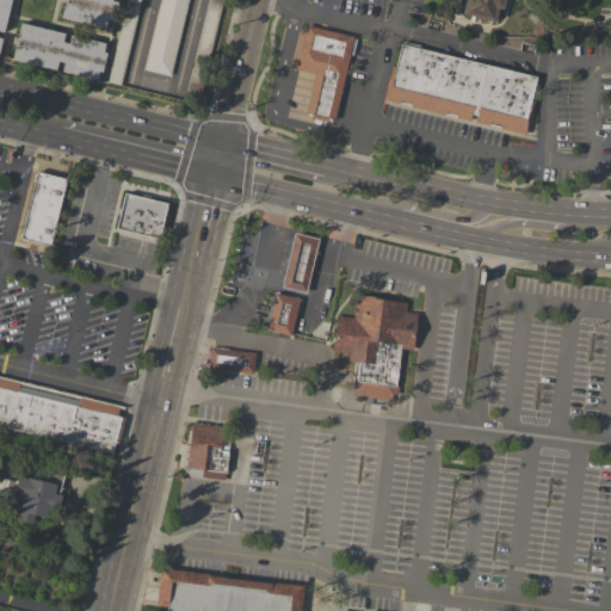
[(0,0),(10,0),(2,34),(0,32),(0,38),(1,39),(0,45),(0,0)]
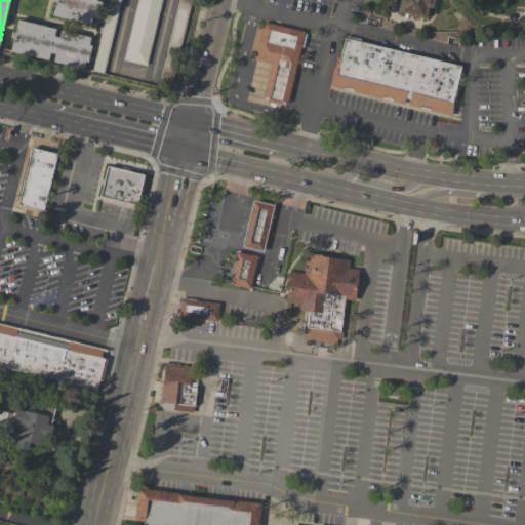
[(52,15),(55,2),(58,3),(59,0),(95,0),(95,1),(99,2),(96,18),(91,17),(89,24),(52,15)]
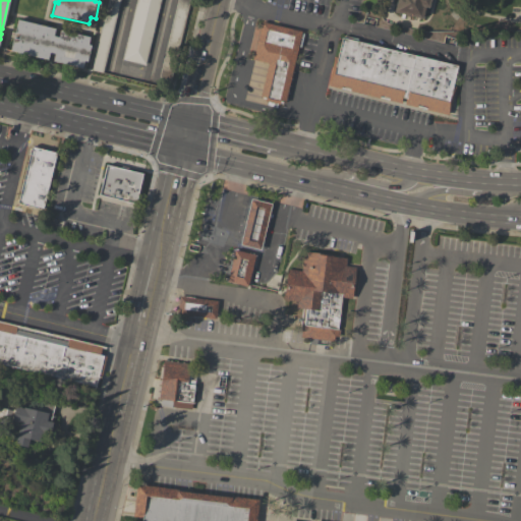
[(91,69),(107,0),(119,0),(103,72),(91,69)]
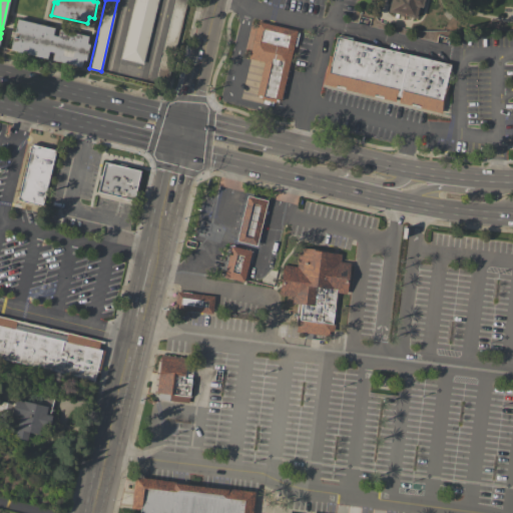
[(157,0),(142,64),(120,59),(133,0),(157,0)]
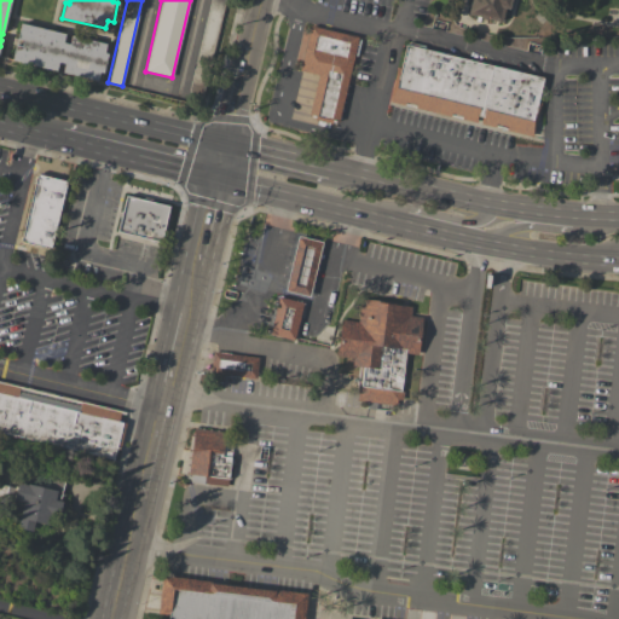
[(186,100),(210,0),(224,0),(200,104),(186,100)]
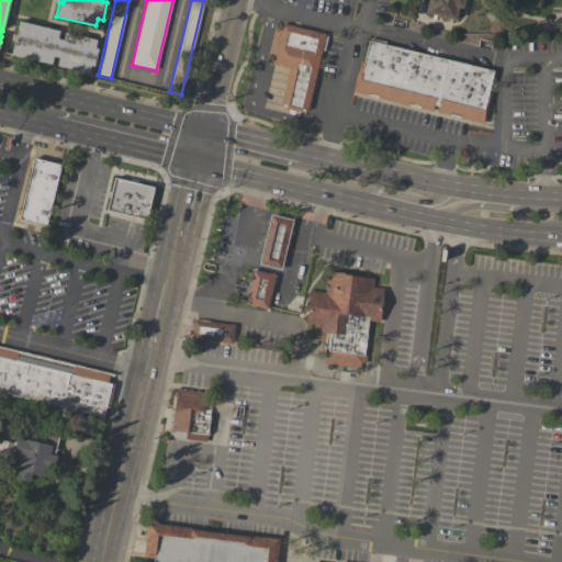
[(463,0),(461,10),(458,9),(454,22),(424,14),(427,0),(463,0)]
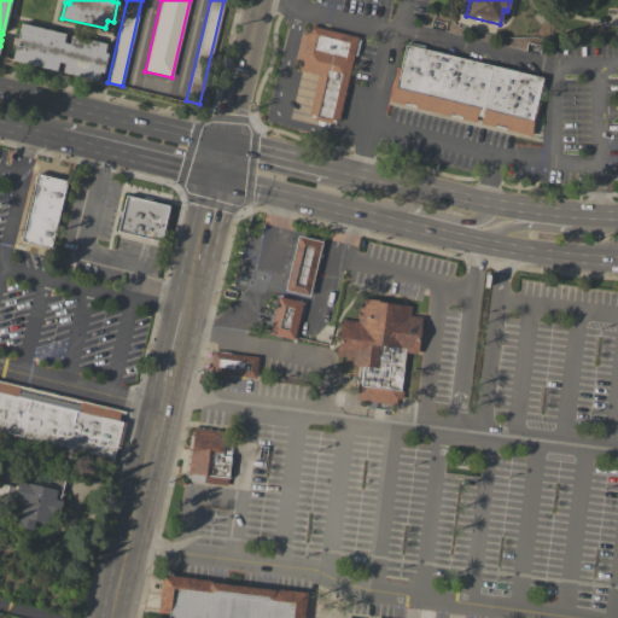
[(19,24),(64,35),(62,44),(68,45),(70,36),(105,45),(103,53),(106,54),(101,74),(99,73),(97,82),(60,74),(63,64),(57,63),(54,73),(11,62),(15,46),(21,47),(22,41),(16,40),(19,24)]
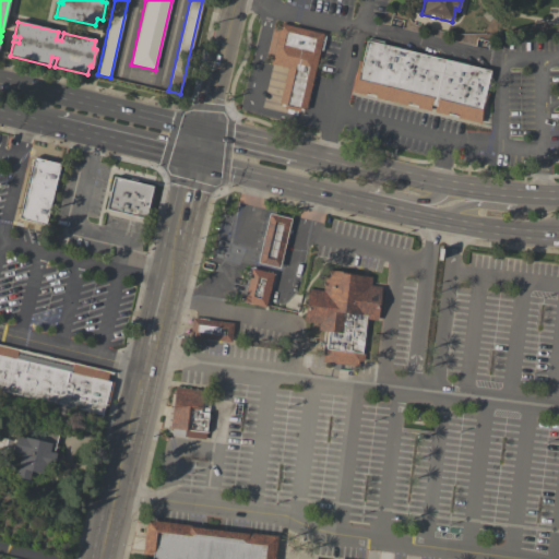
[(325,33),(308,116),(278,109),(287,68),(272,64),(281,24),(325,33)]
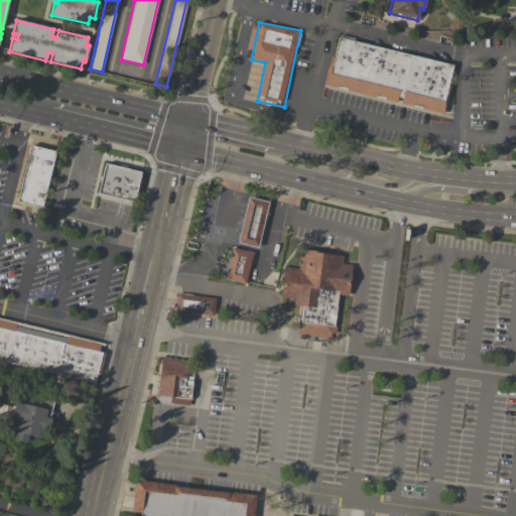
[(454,67),(440,119),(324,91),(337,37),(454,67)]
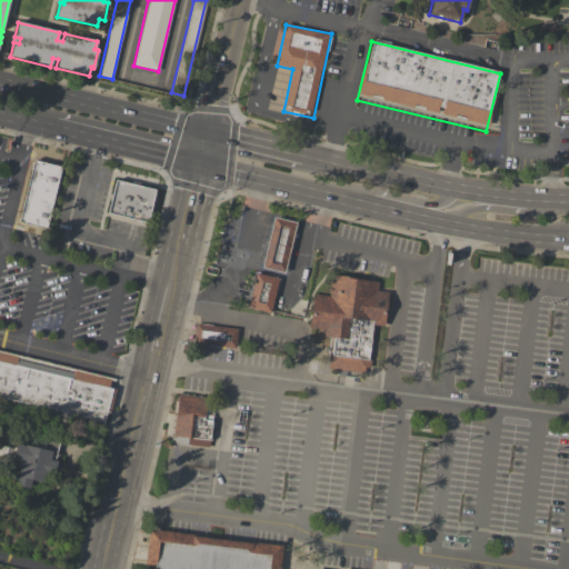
[(29,159),(61,166),(48,238),(16,231),(29,159)]
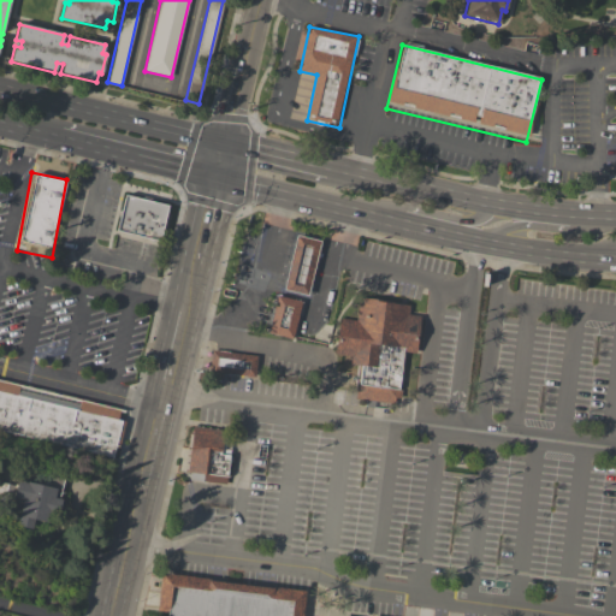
[(118,195),(171,205),(164,248),(111,238),(118,195)]
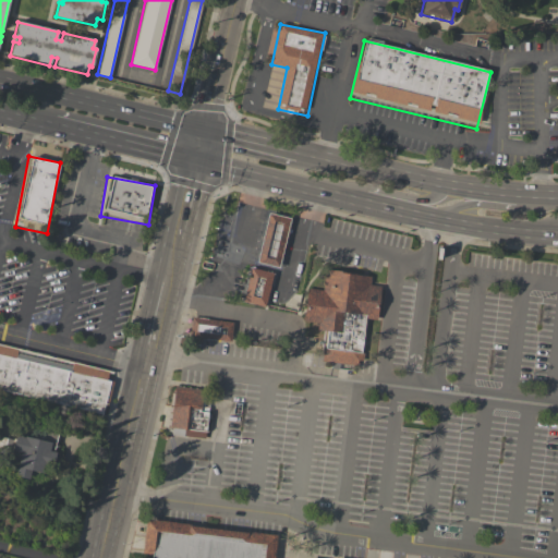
[(268,213),(292,218),(287,242),(281,267),(257,262),(263,239),(268,213)]
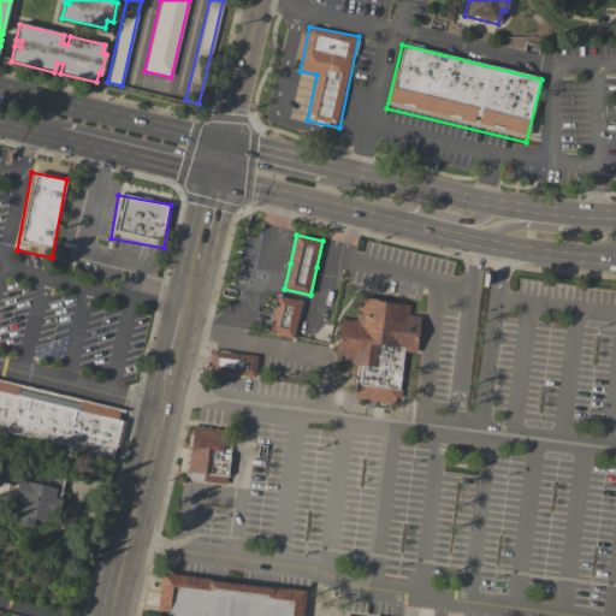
[(278,296),(302,302),(294,341),(270,335),(278,296)]
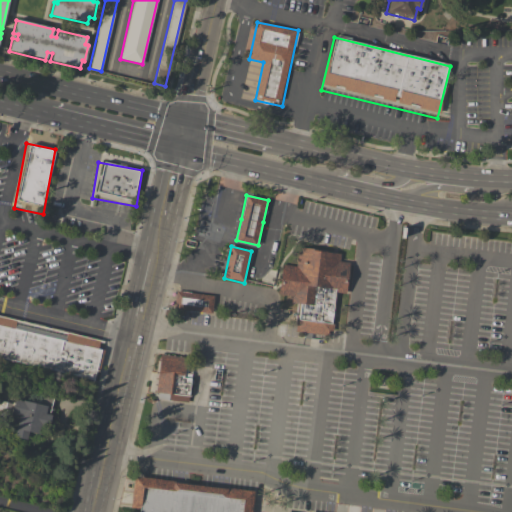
[(337,301),(335,301),(332,339),(290,334),(294,297),(278,295),(281,263),(297,265),(299,246),(342,252),(341,262),(352,263),(349,295),(338,294),(337,301)]
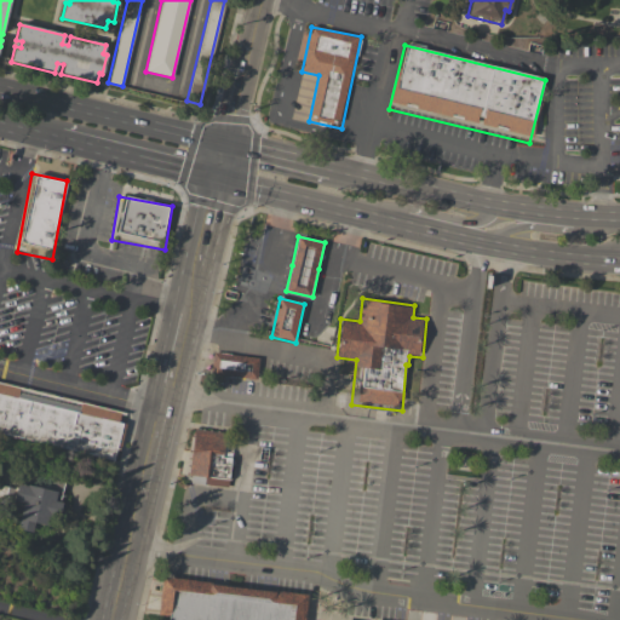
[(213,352),(263,360),(260,383),(211,375),(213,352)]
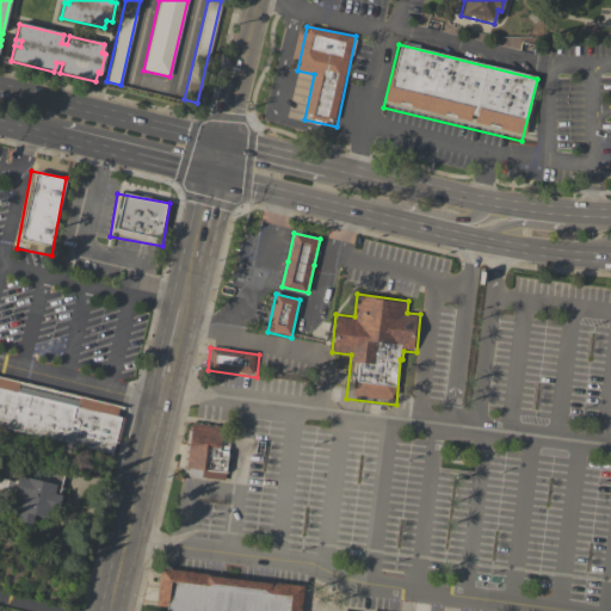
[(0,378),(121,409),(109,460),(0,432),(0,378)]
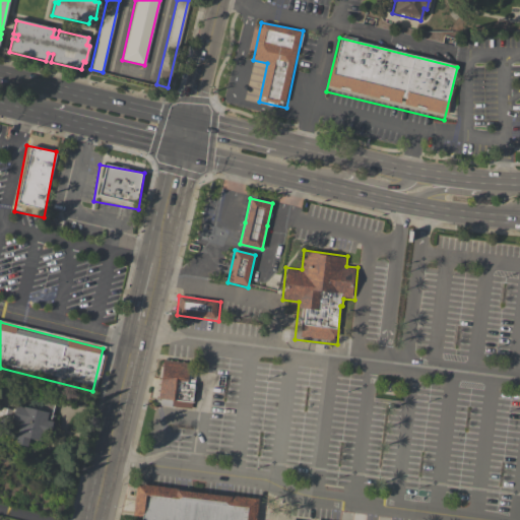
[(163,359),(200,364),(195,402),(157,397),(163,359)]
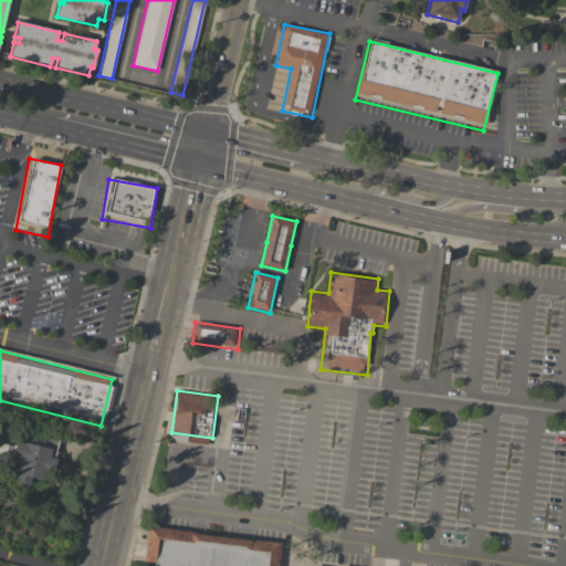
[(59,437),(54,459),(58,460),(54,474),(46,473),(44,481),(31,479),(30,486),(17,483),(21,459),(12,458),(16,442),(41,447),(44,435),(59,437)]
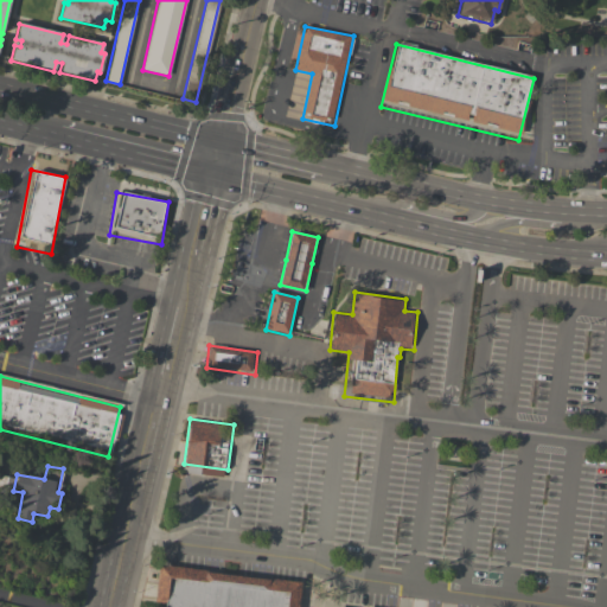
[(289,581),(288,606),(163,606),(166,569),(289,581)]
